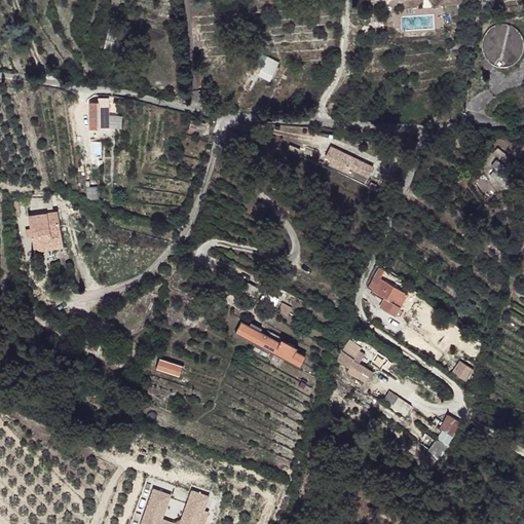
[(515,70),(518,63),(519,59),(518,55),(517,51),(513,44),(510,42),(502,39),(498,39),(490,40),(484,44),(481,47),(478,54),(478,59),(478,63),(481,71),(474,78),(483,85),(489,77),(494,79),(497,79),(501,79),(506,78),(512,74),(515,70)]
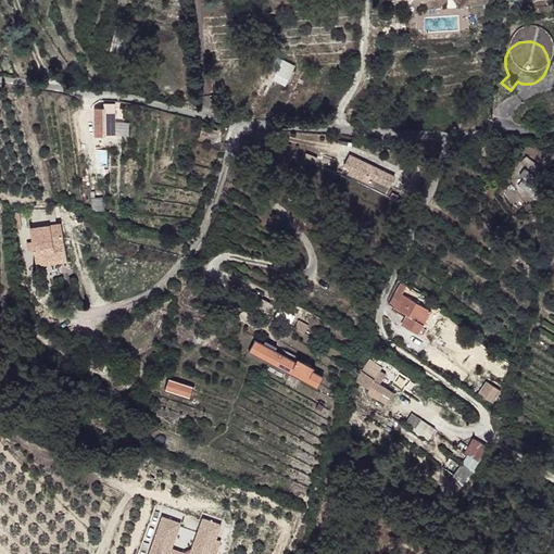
[(105,42),(102,64),(115,66),(116,57),(112,55),(114,43),(105,42)]
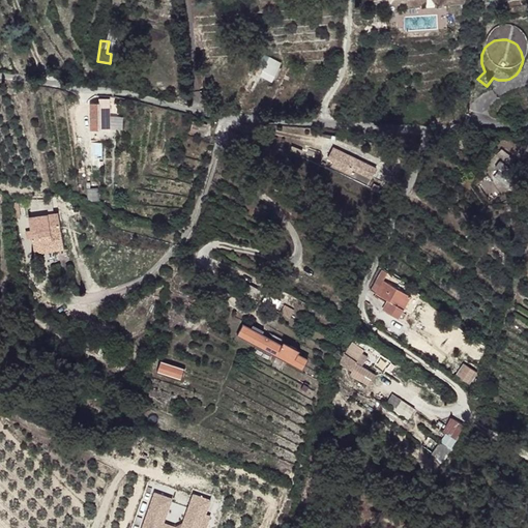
[(265,62),(257,79),(267,84),(275,67),(265,62)]
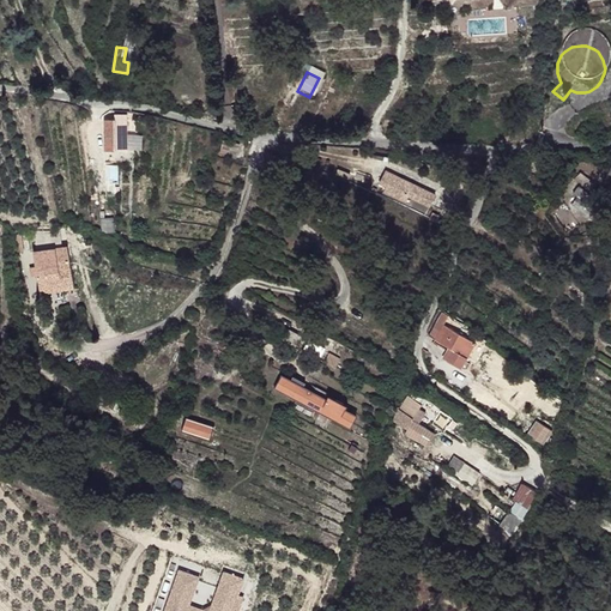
[(127,122),(115,122),(114,125),(113,137),(125,138),(127,122)]
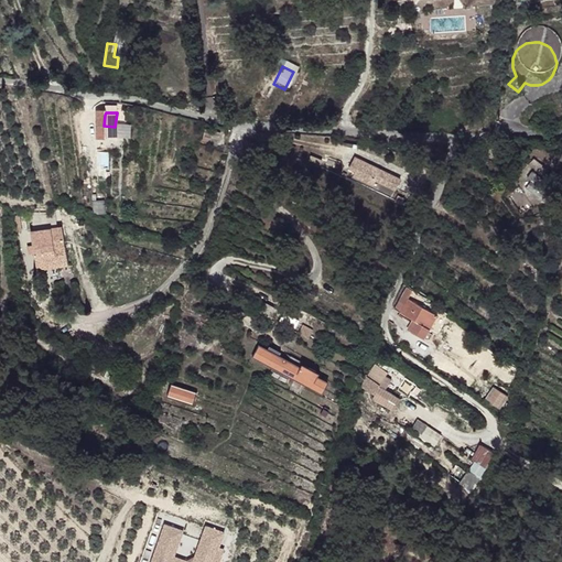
[(105,115),(96,114),(94,143),(114,146),(115,127),(104,126),(105,115)]
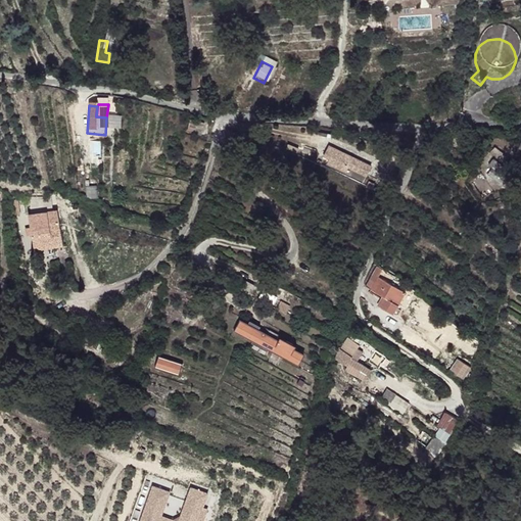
[(203,122),(190,117),(184,130),(199,133),(203,122)]
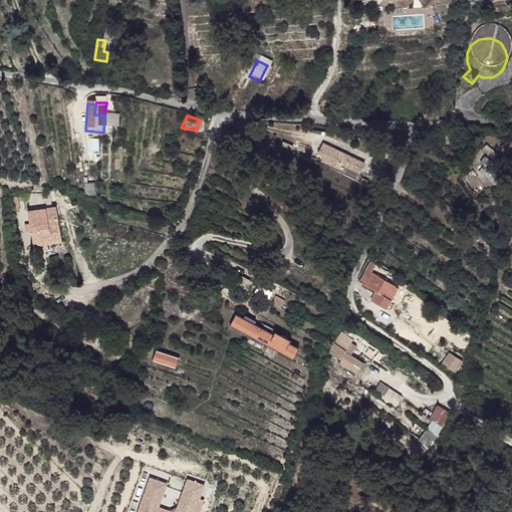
[(332,158),(326,155),(323,163),(330,166),(331,165),(346,172),(351,161),(336,155),(333,155),(332,158)]
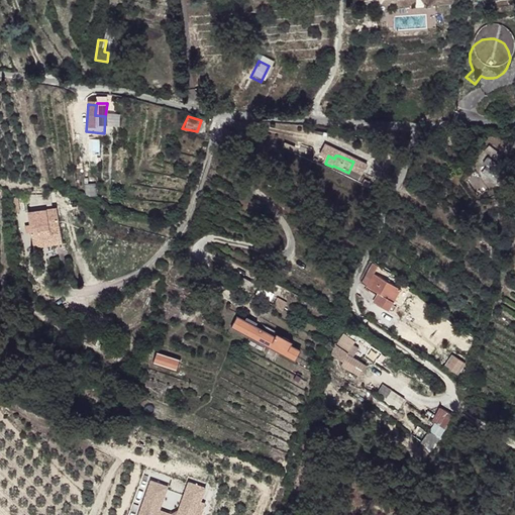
[(504,177),(485,163),(481,170),(484,173),(481,179),(497,189),(504,177)]
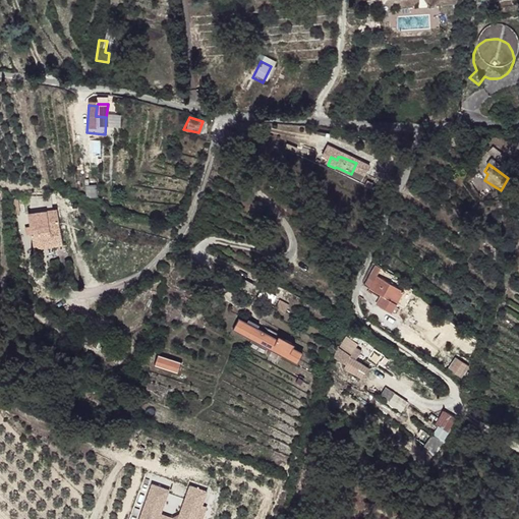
[(57,197),(29,202),(33,233),(52,230),(52,233),(62,231),(57,197)]
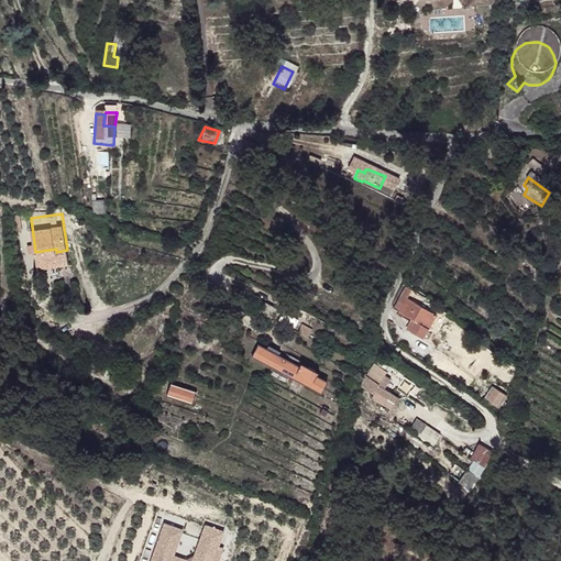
[(109,217),(96,215),(95,229),(109,230),(109,217)]
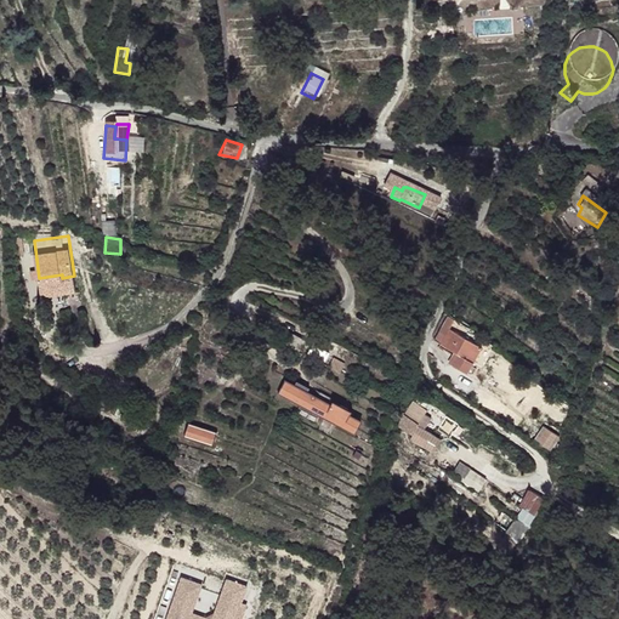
[(456,323),(452,319),(436,342),(454,356),(459,358),(454,369),(467,379),(475,368),(472,367),(482,352),(452,331),(456,323)]
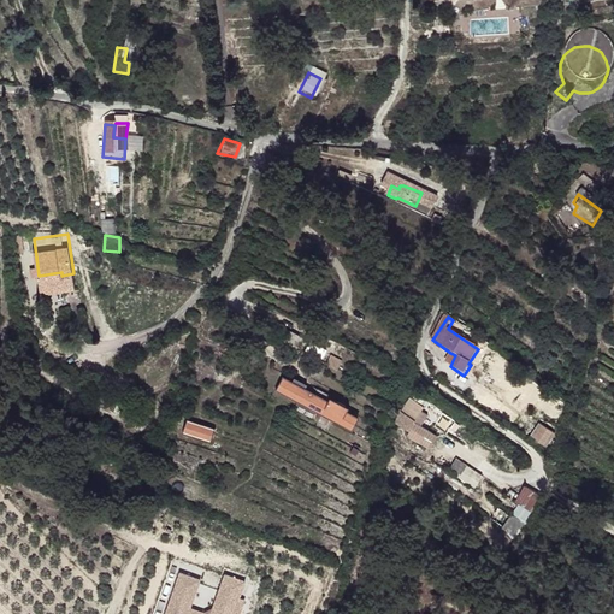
[(291,331),(284,343),(297,350),(302,338),(291,331)]
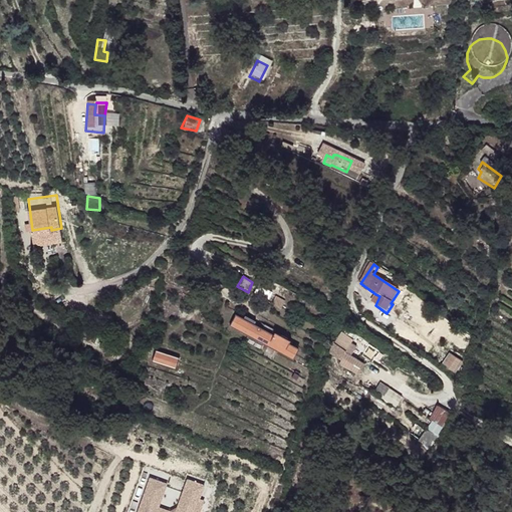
[(269,293),(258,287),(253,294),(265,300),(269,293)]
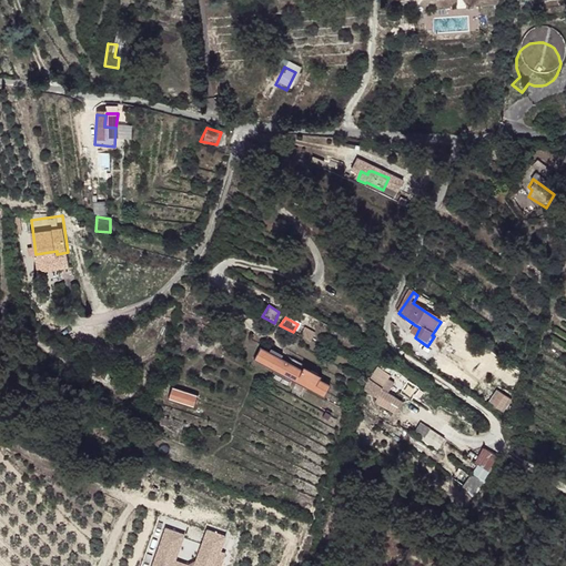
[(446,326),(441,322),(432,335),(434,336),(427,346),(432,350),(446,326)]
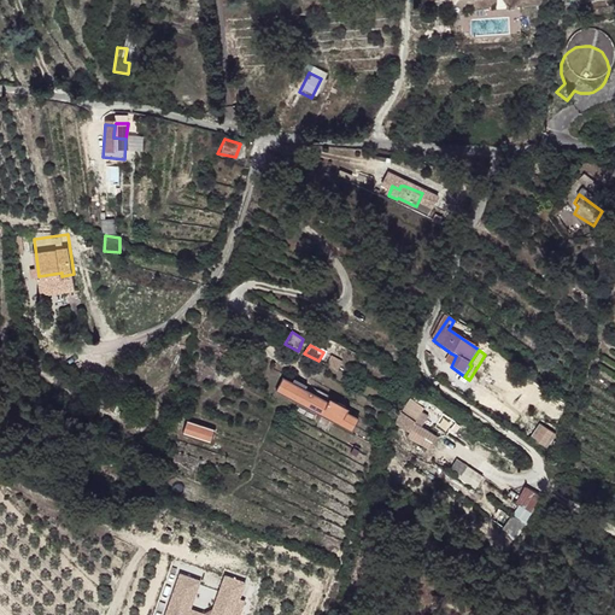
[(456,356),(451,353),(446,363),(451,367),(456,356)]
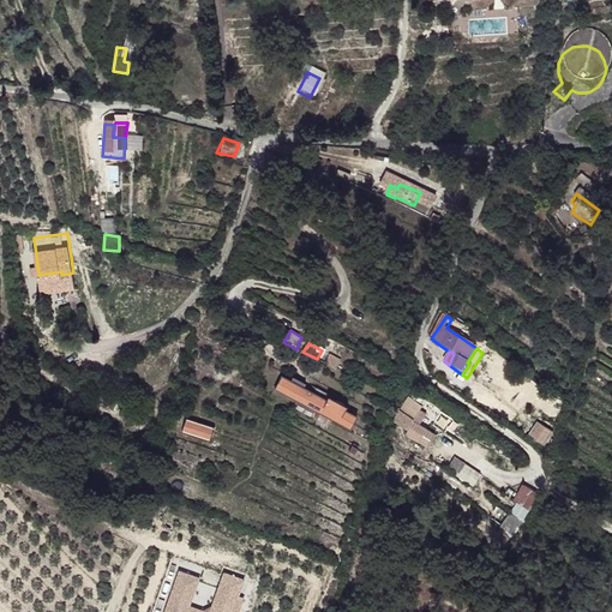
[(319,358),(317,363),(333,371),(337,361),(325,355),(323,359),(319,358)]
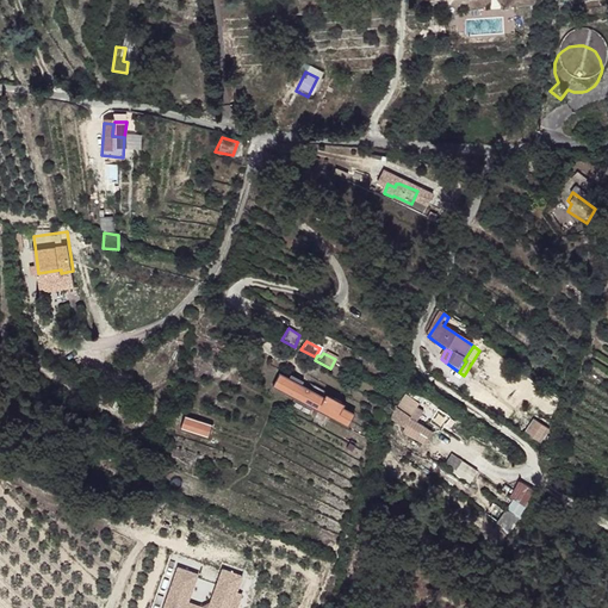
[(275,373),(268,390),(346,425),(352,411),(339,407),(341,402),(275,373)]
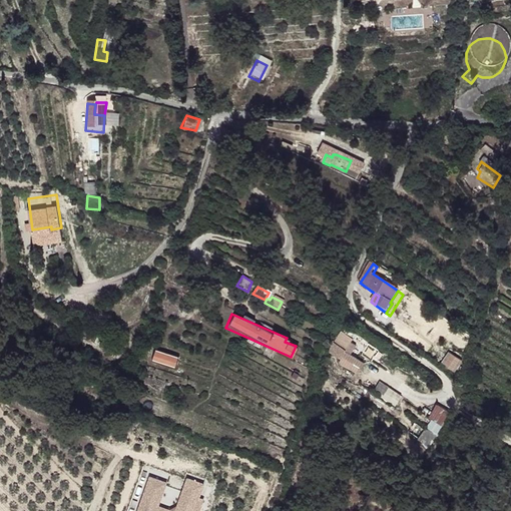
[(352,340),(340,334),(333,348),(345,354),(352,340)]
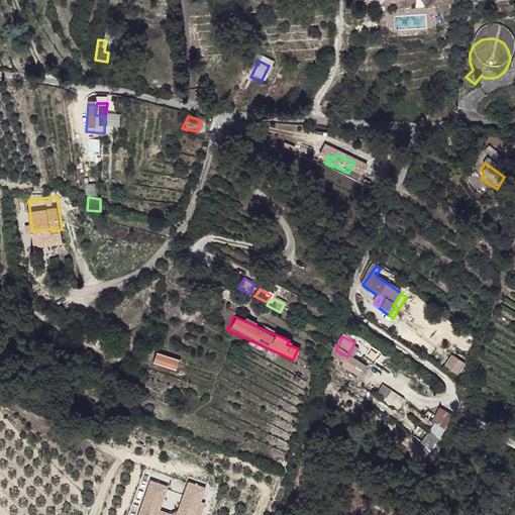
[(380,354),(371,347),(367,354),(375,361),(379,356),(380,354)]
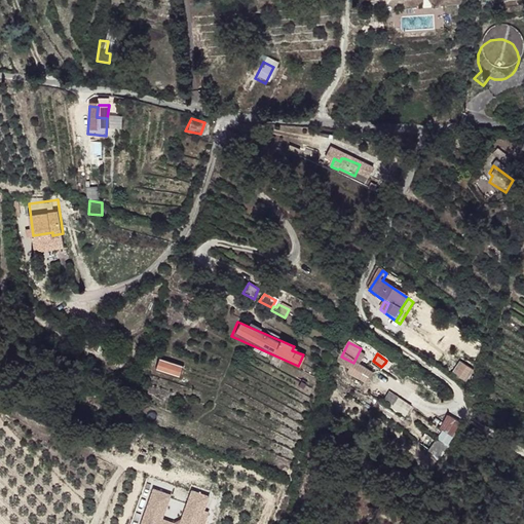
[(179,377),(183,365),(158,359),(154,370),(179,377)]
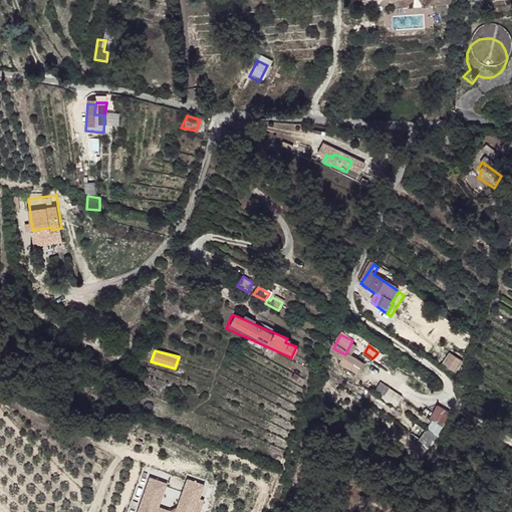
[(465,366),(453,357),(446,368),(459,377),(465,366)]
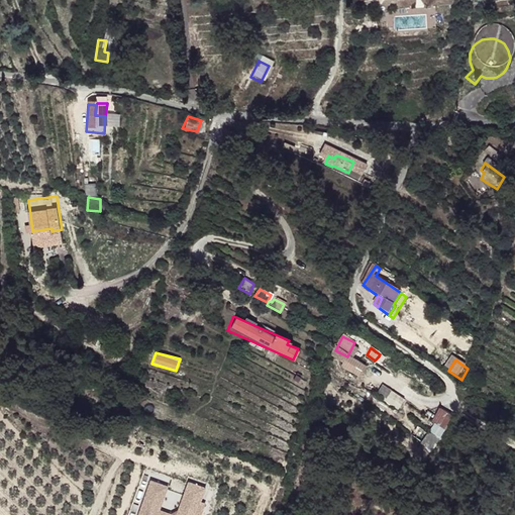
[(428,452),(443,431),(432,423),(417,444),(428,452)]
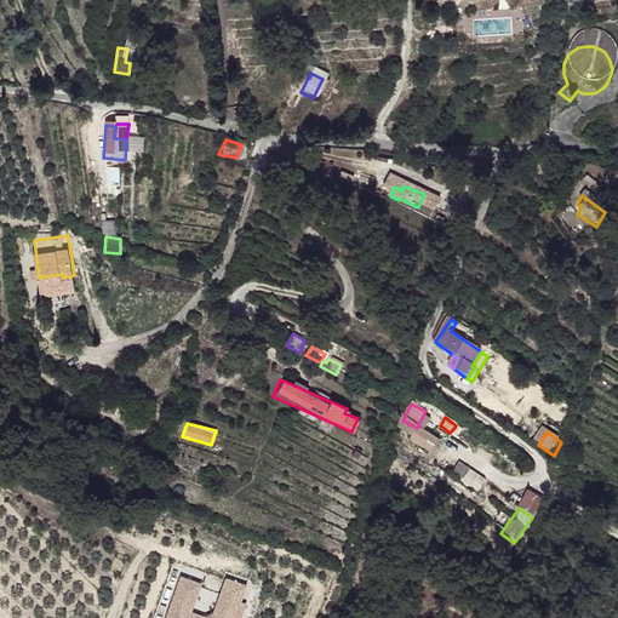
[(177,576),(164,617),(241,617),(246,604),(241,602),(246,584),(223,577),(211,617),(207,617),(192,612),(201,583),(177,576)]
